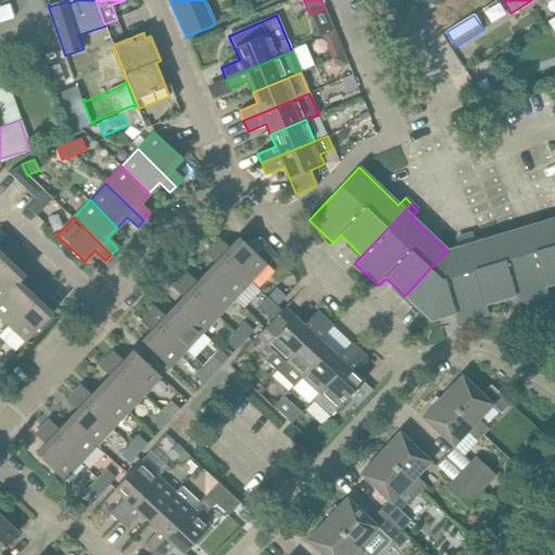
[(554,283),(554,218),(527,227),(545,286),(554,283)]
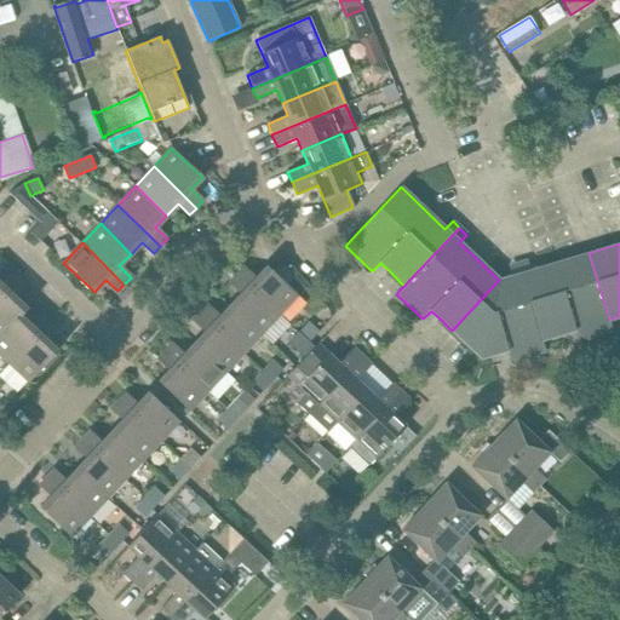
[(574,331),(577,342),(595,337),(613,331),(609,320),(589,253),(538,269),(530,271),(527,260),(518,264),(541,340),(558,336),(561,334),(574,331)]
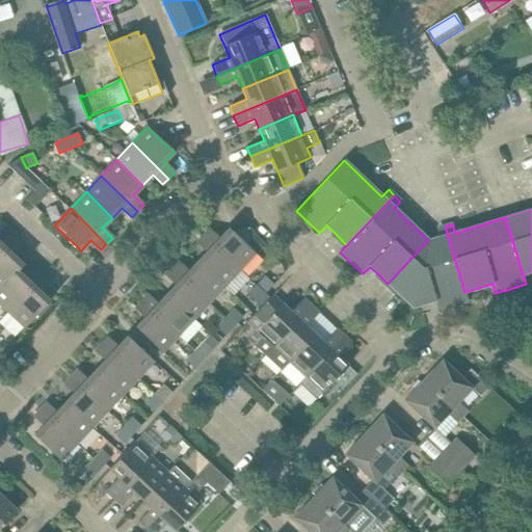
[(453,307),(468,301),(464,292),(445,227),(436,229),(439,237),(428,240),(388,284),(413,308),(420,306),(434,301),(437,311),(453,307)]
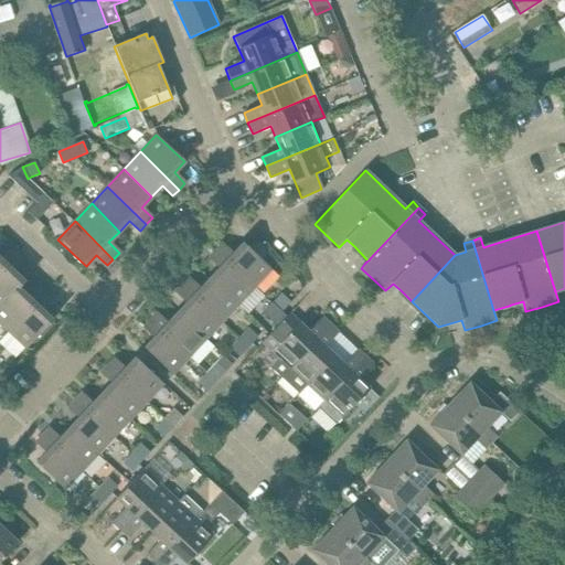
[(215,249),(255,287),(272,269),(243,243),(232,254),(221,244),(215,249)]
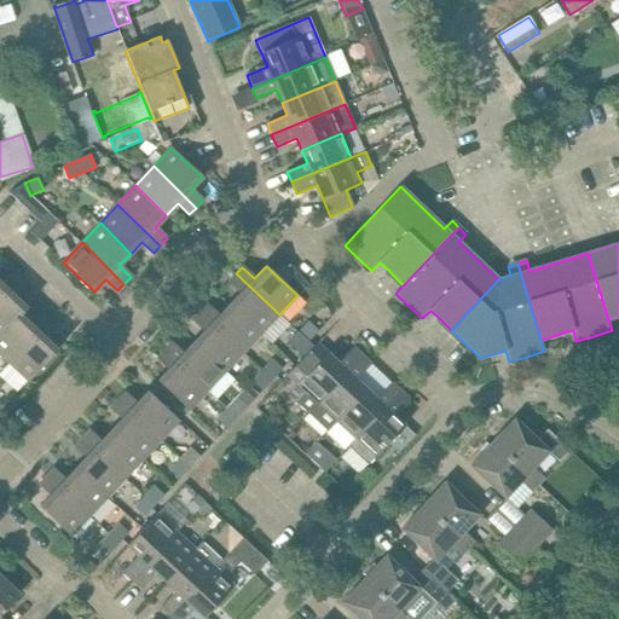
[(0,296),(18,278),(11,271),(0,282),(0,296)]
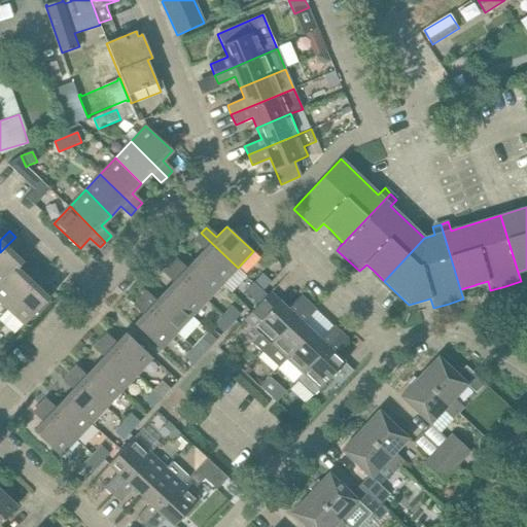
[(205,249),(196,258),(222,284),(238,268),(201,233),(195,240),(205,249)]
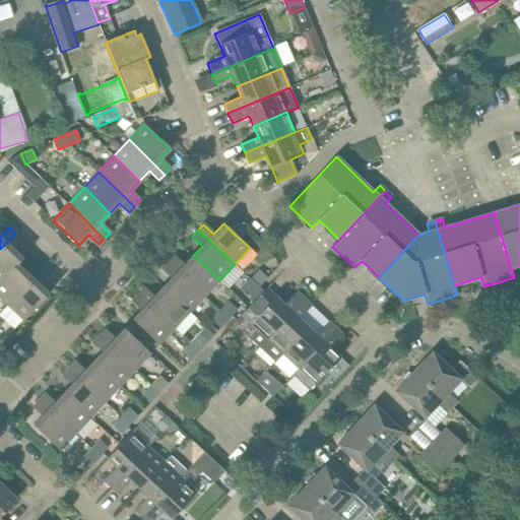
[(17,265),(22,259),(11,249),(20,239),(15,234),(0,249),(0,281),(16,264),(17,265)]
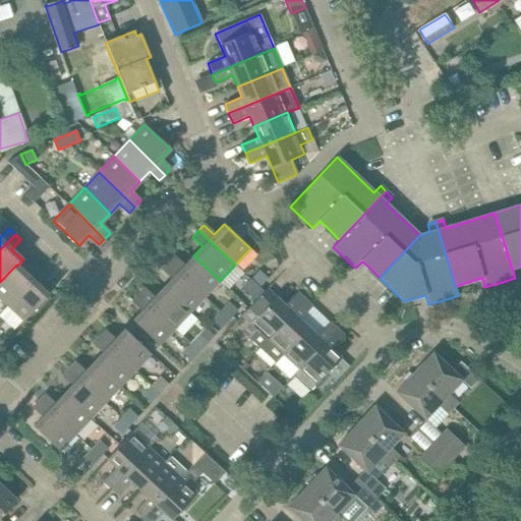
[(174,256),(169,263),(205,297),(220,281),(193,255),(184,267),(174,256)]
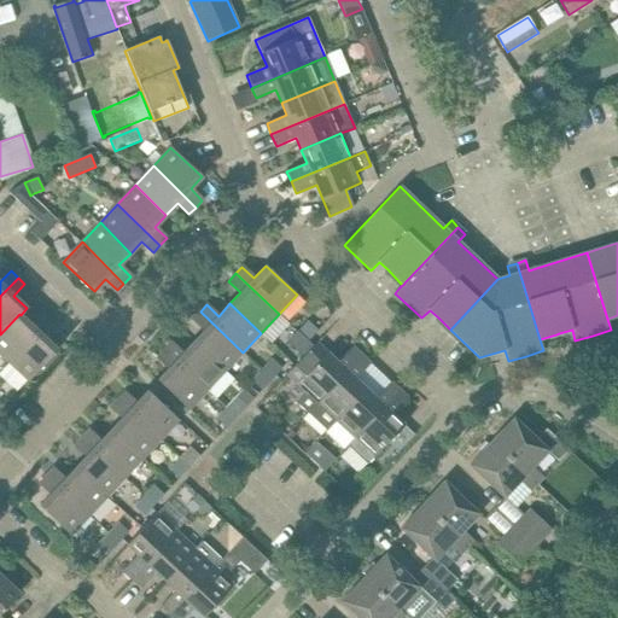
[(243,353),(200,312),(193,319),(205,330),(194,342),(225,371),(243,353)]
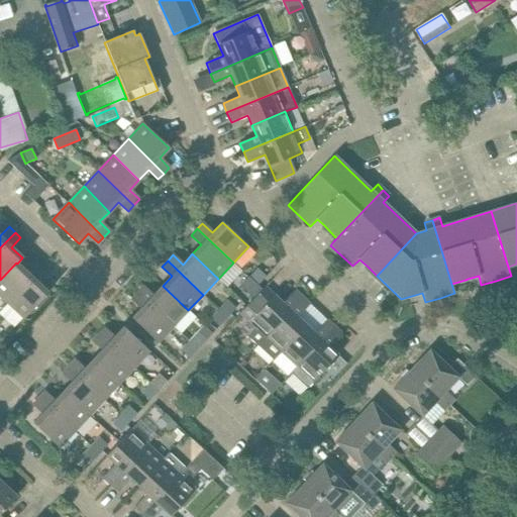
[(0,280),(0,296),(7,303),(41,268),(35,263),(26,272),(17,264),(16,263),(0,280)]
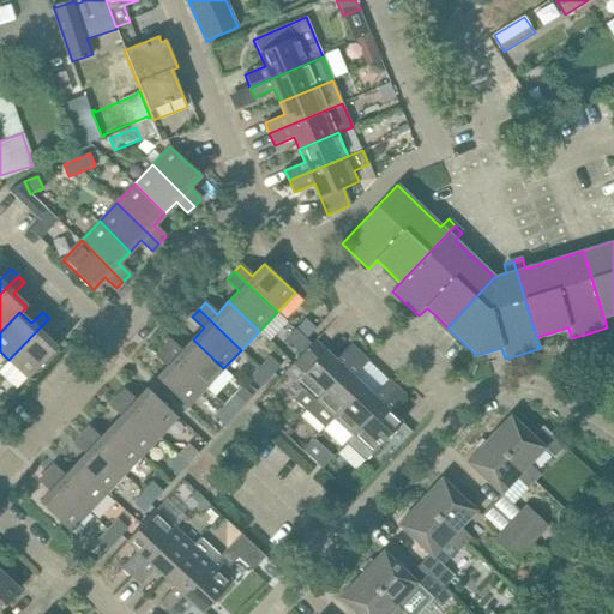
[(49,318),(8,360),(29,379),(58,348),(44,336),(56,325),(49,318)]
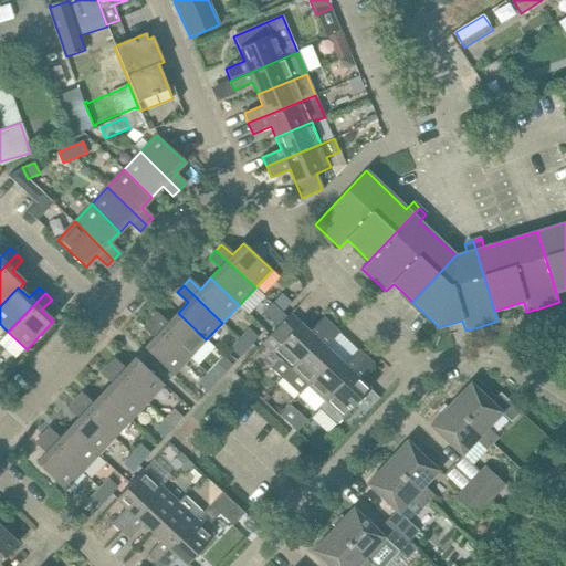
[(281,313),(291,303),(282,294),(272,304),(281,313)]
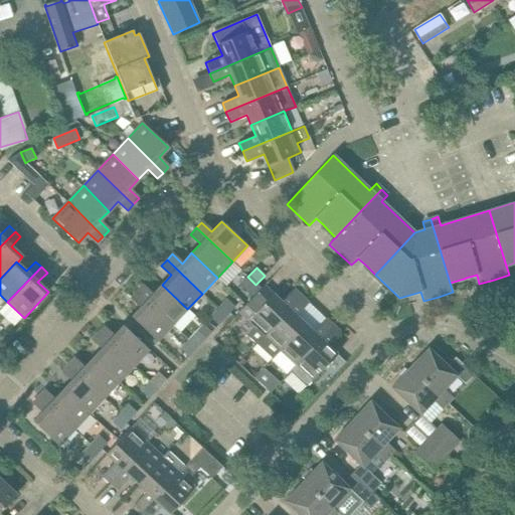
[(247,277),(238,286),(246,294),(255,285),(247,277)]
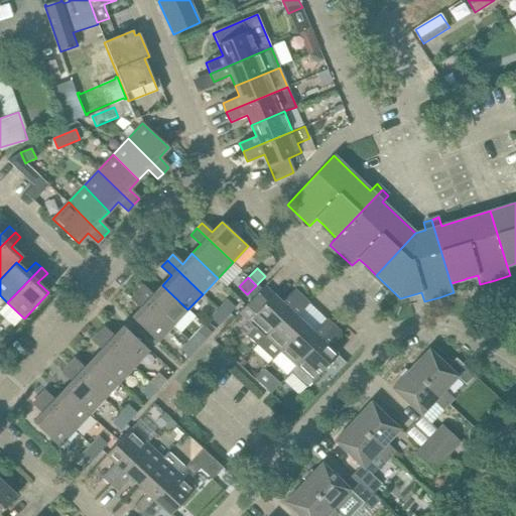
[(142,286),(137,291),(172,326),(187,309),(162,285),(152,295),(142,286)]
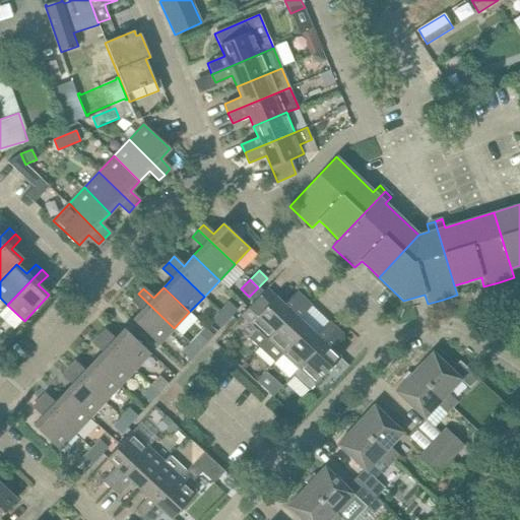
[(266,288),(241,315),(258,330),(249,339),(258,347),(304,299),(297,291),(283,305),(266,288)]
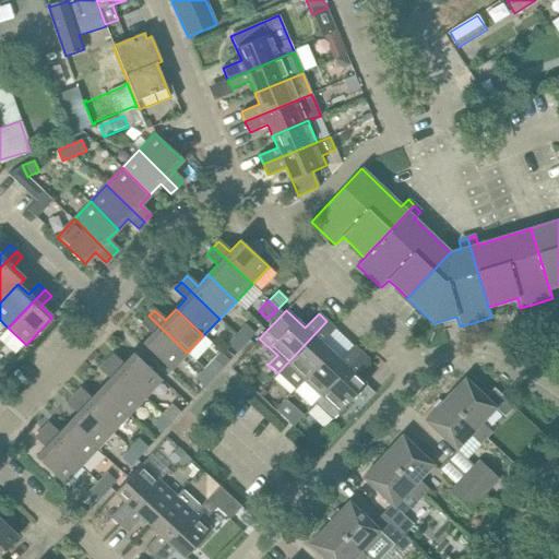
[(187,353),(149,316),(142,322),(153,333),(142,344),(170,370),(187,353)]
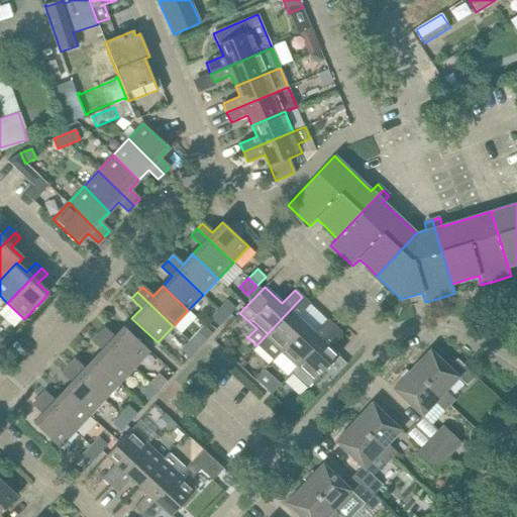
[(302,297),(256,345),(273,360),(281,351),(306,325),(297,317),(310,304),(302,297)]
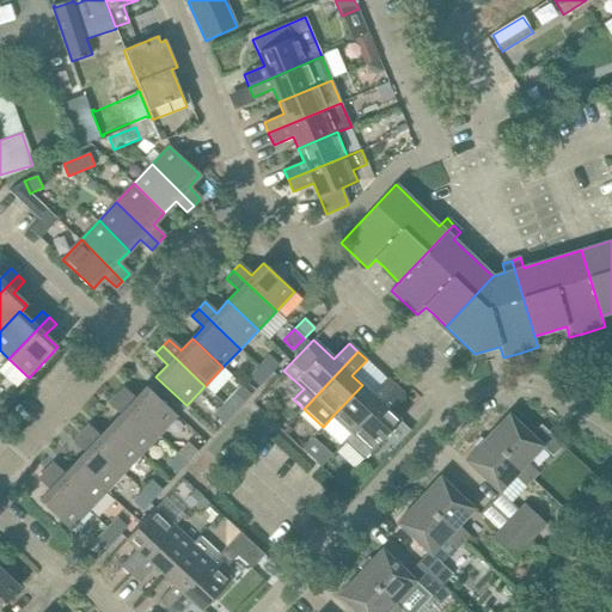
[(268,356),(258,366),(269,375),(279,366),(268,356)]
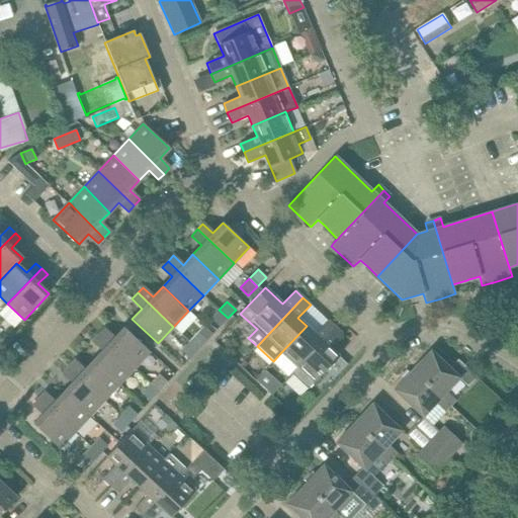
[(220,327),(228,318),(219,310),(210,319),(220,327)]
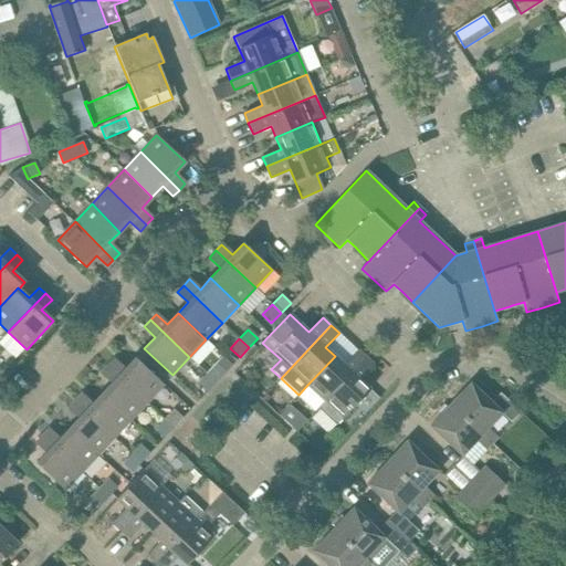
[(325,401),(366,358),(357,350),(344,365),(335,356),(307,385),(325,401)]
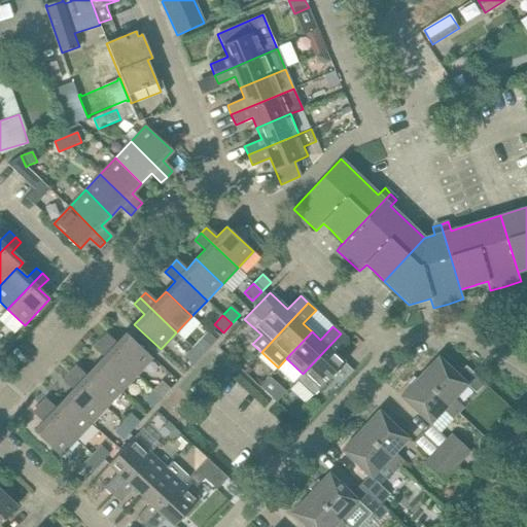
[(152,358),(126,334),(116,344),(106,335),(100,341),(137,375),(152,358)]
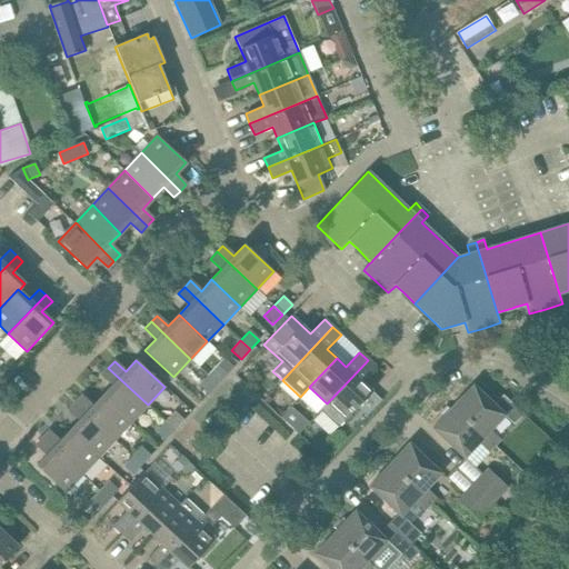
[(320,410),(339,427),(372,391),(362,382),(376,368),(368,360),(327,403),(320,410)]
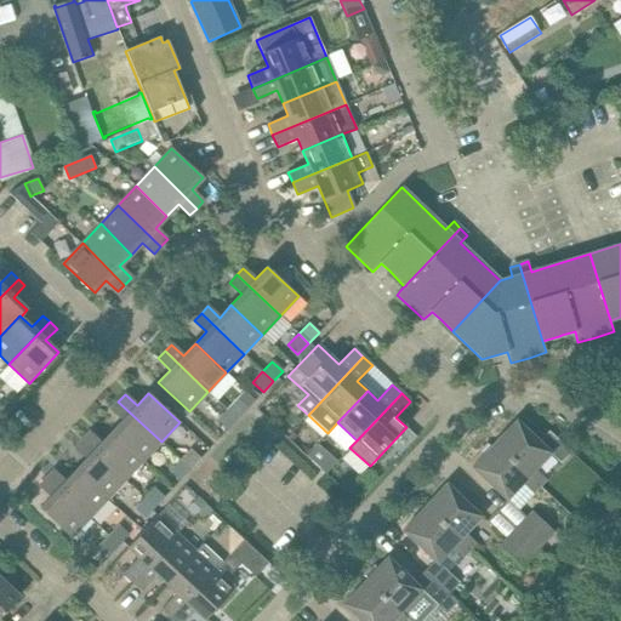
[(237,420),(248,409),(238,399),(227,410),(237,420)]
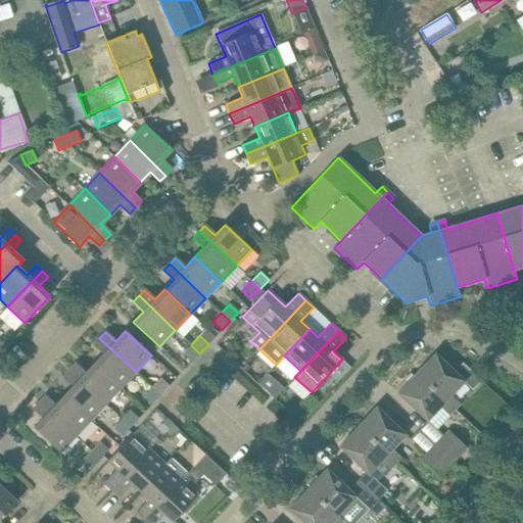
[(104,353),(94,364),(121,388),(136,372),(99,338),(94,344),(104,353)]
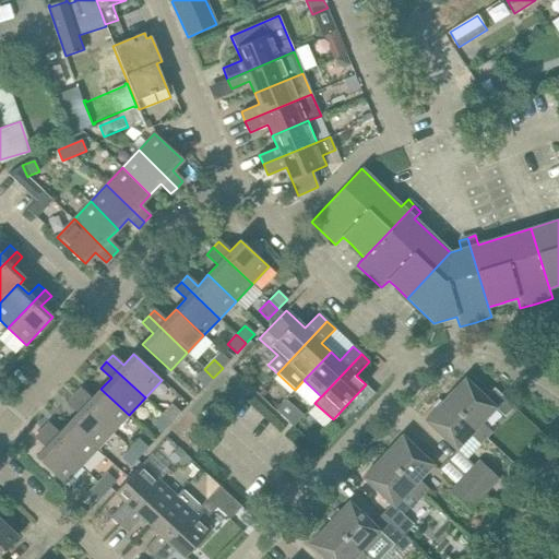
[(213,378),(204,369),(195,379),(204,388),(213,378)]
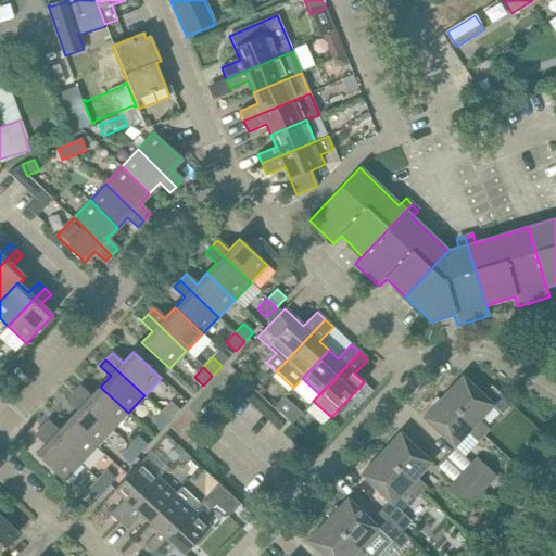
[(455,384),(442,397),(483,436),(489,429),(479,420),(493,406),(502,415),(512,405),(492,386),(482,395),(464,378),(456,387),(455,384)]
